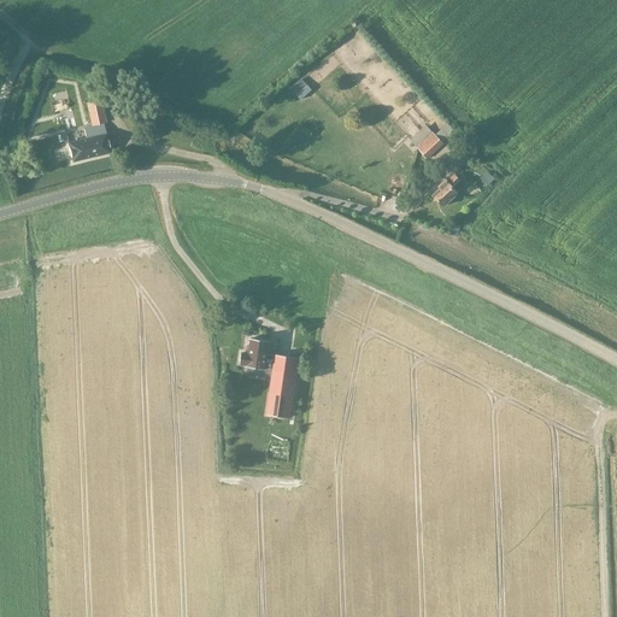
[(101,100),(86,104),(92,127),(106,123),(101,100)]
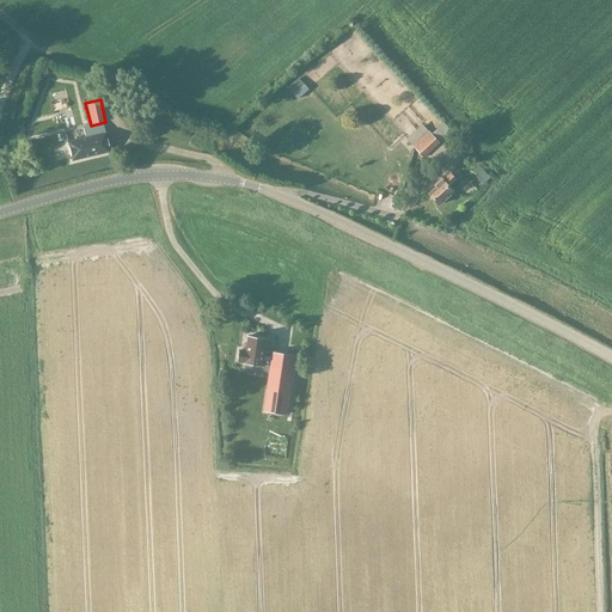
[(417,99),(409,106),(428,127),(436,120),(417,99)]
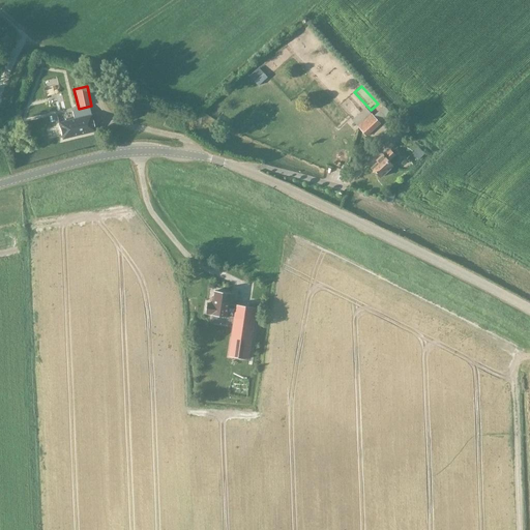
[(351,120),(356,126),(371,113),(364,107),(351,120)]
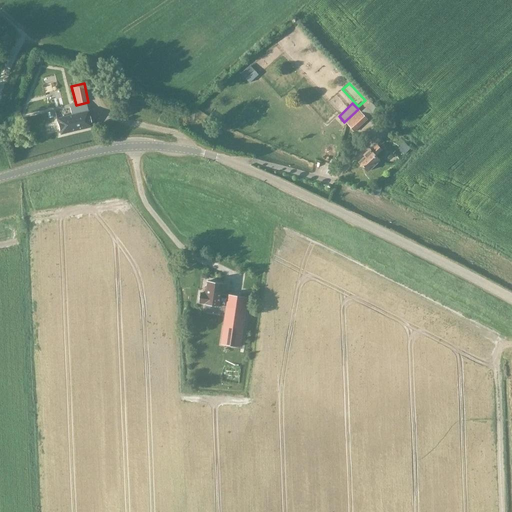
[(72,115),(57,119),(60,135),(92,127),(87,104),(70,108),(72,115)]
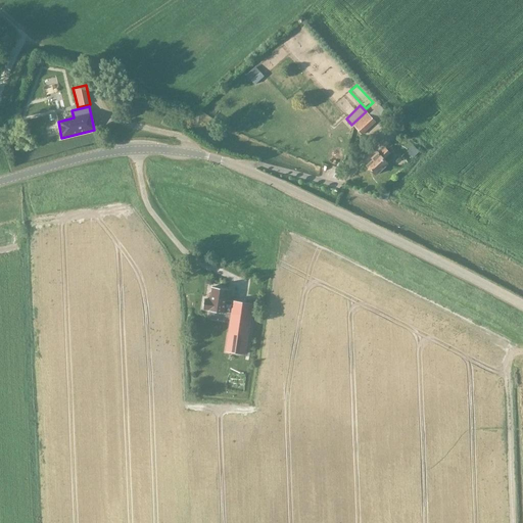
[(362,135),(376,123),(375,121),(379,116),(373,110),(369,114),(367,111),(352,125),(362,135)]
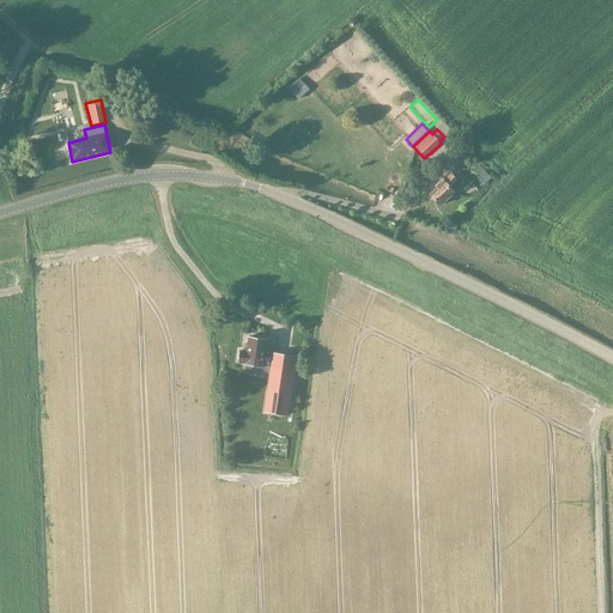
[(463,159),(468,155),(461,147),(456,152),(463,159)]
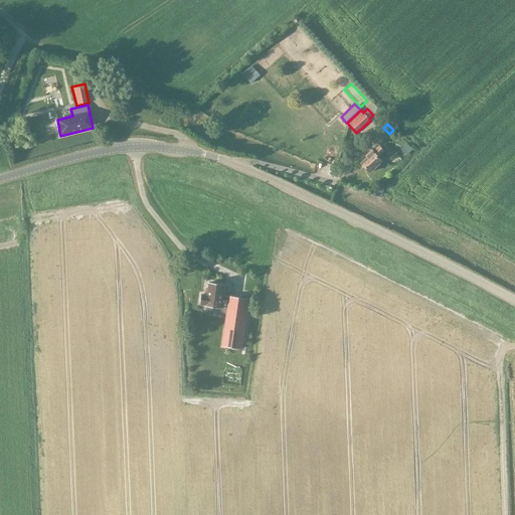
[(367,158),(361,164),(369,173),(382,162),(377,157),(383,152),(379,147),(373,153),(372,151),(366,157),(367,158)]
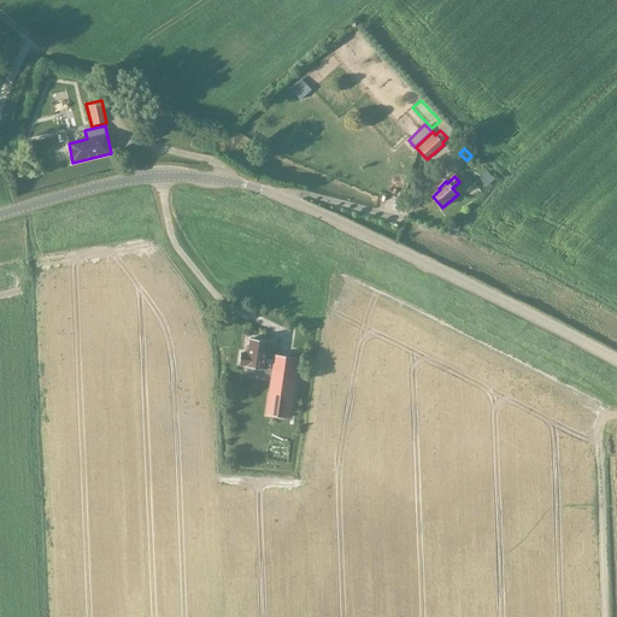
[(241,353),(240,365),(246,366),(246,368),(265,370),(265,369),(272,370),(266,415),(289,418),(298,359),(275,356),(268,354),(269,342),(250,339),(248,354),(241,353)]
